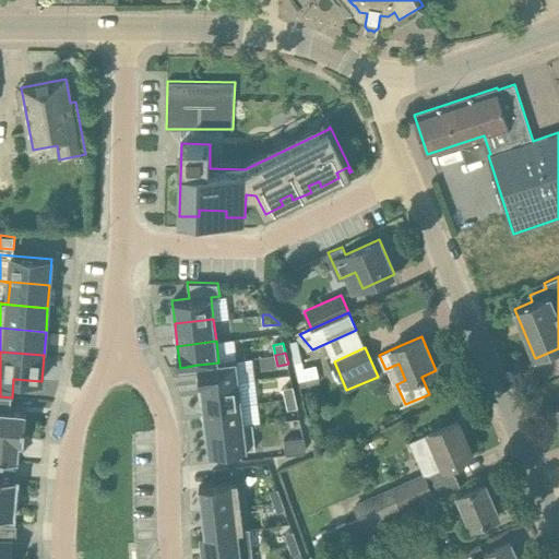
[(236,360),(218,363),(198,365),(201,388),(238,382),(236,360)]
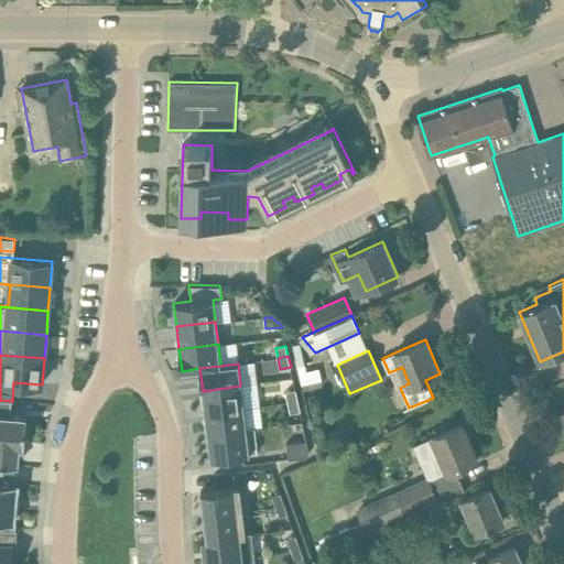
[(305,370),(299,371),(301,384),(320,380),(316,368),(305,370)]
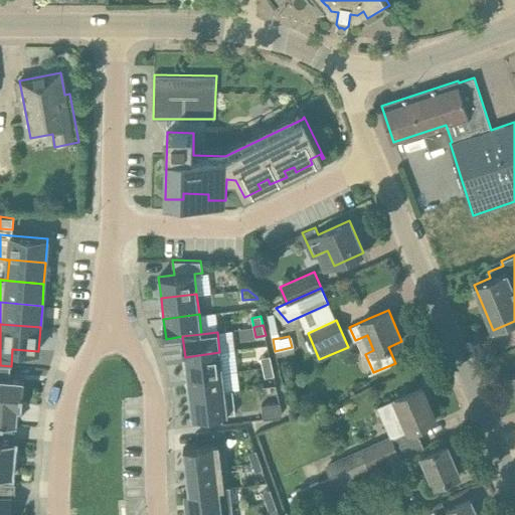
[(222,372),(219,352),(185,357),(187,377),(222,372)]
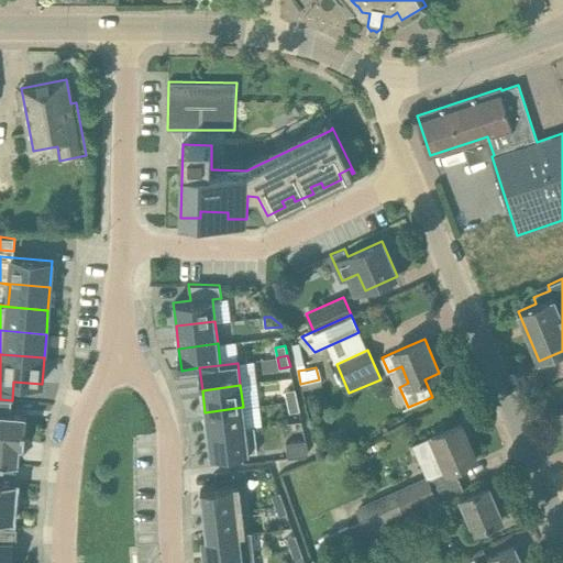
[(285,392),(287,401),(297,399),(295,389),(285,392)]
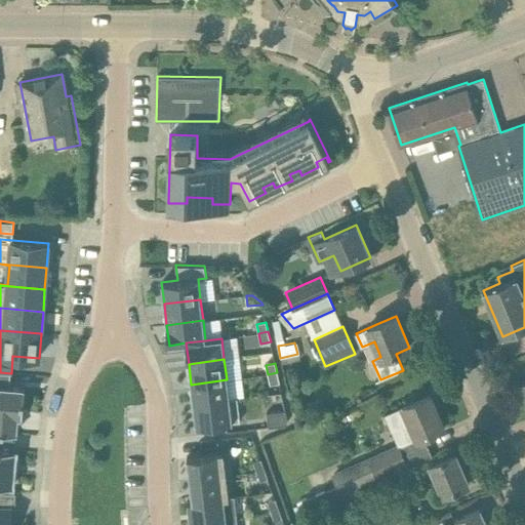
[(279,382),(277,372),(268,374),(270,385),(279,382)]
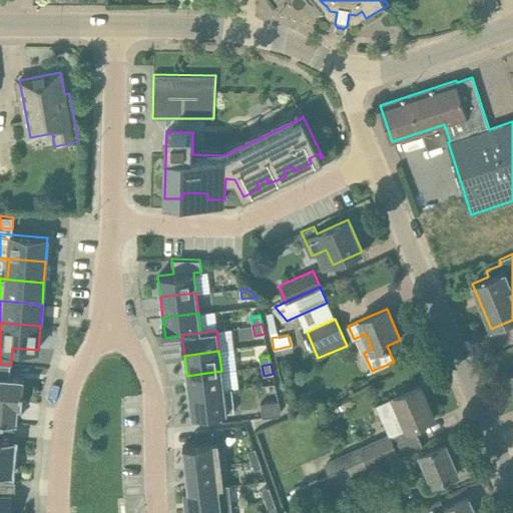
[(221,371),(186,376),(188,395),(223,390),(221,371)]
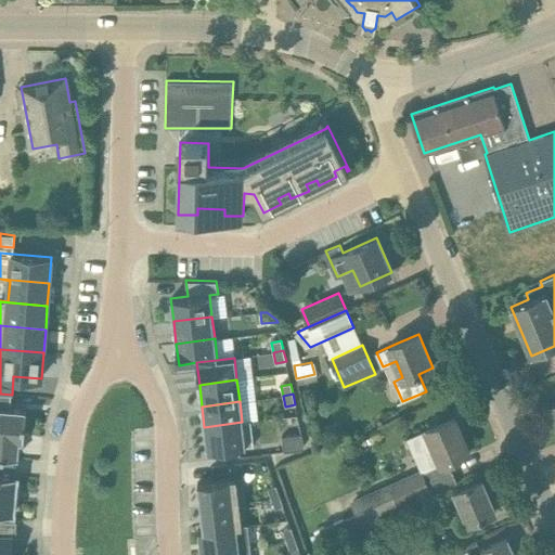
[(24,440),(26,410),(0,408),(0,455),(17,457),(18,440),(24,440)]
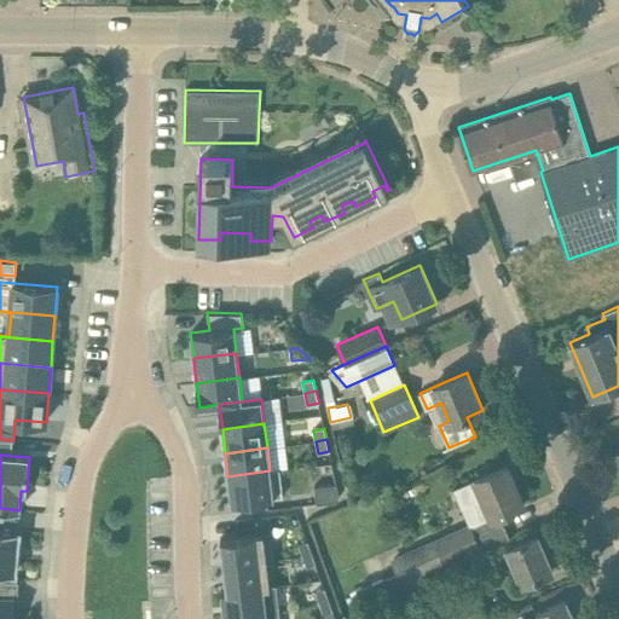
[(485,475),(453,489),(461,505),(481,497),(491,519),(502,514),(524,504),(507,466),(485,475)]
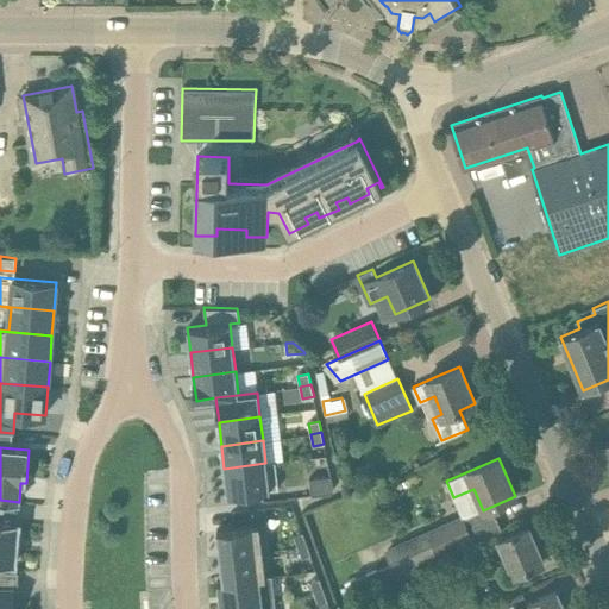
[(278,488),(275,462),(265,463),(224,469),(227,495),(278,488)]
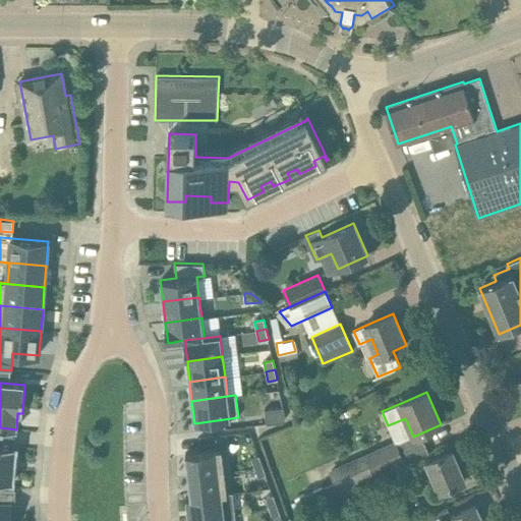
[(267,423),(283,421),(286,418),(285,406),(265,409),(267,423)]
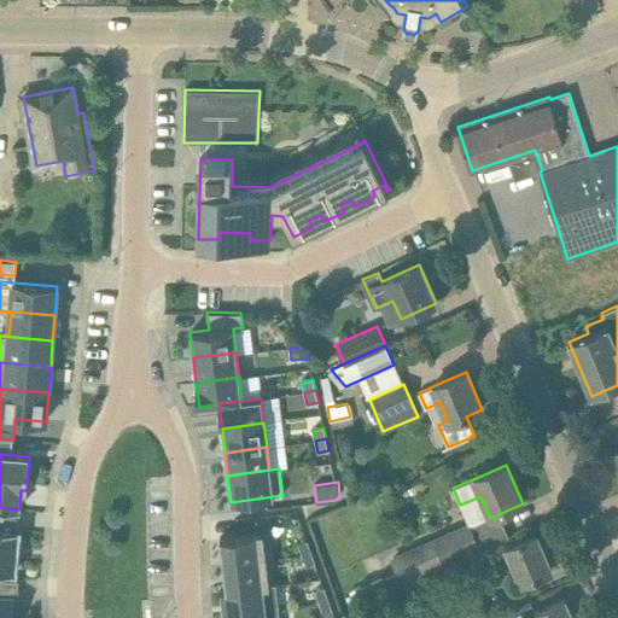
[(396,571),(350,592),(357,607),(403,587),(482,552),(477,542),(470,526),(467,524),(432,540),(391,559),(396,571)]
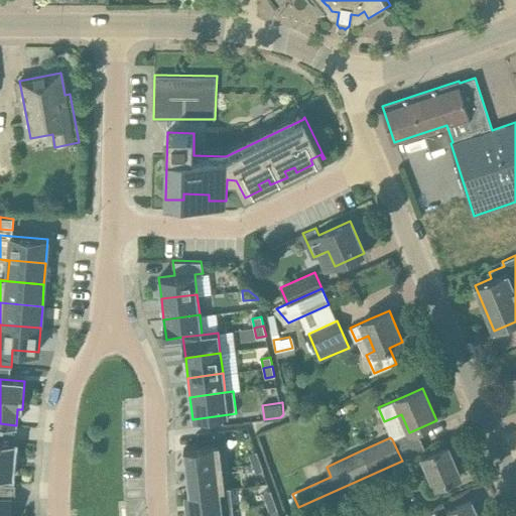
[(0,477),(13,478),(13,476),(12,476),(15,443),(16,443),(16,441),(0,439),(0,477)]
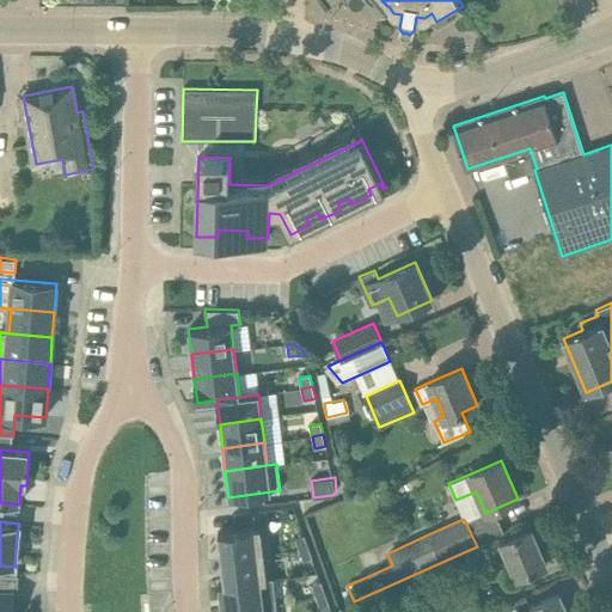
[(218,532),(221,558),(264,554),(261,527),(218,532)]
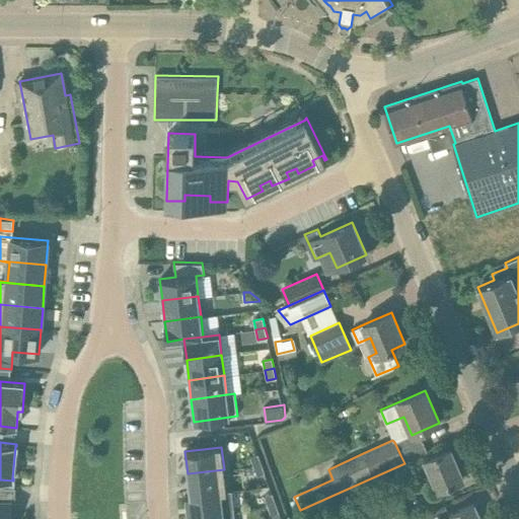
[(450,448),(432,456),(408,466),(414,480),(430,473),(438,491),(463,479),(450,448)]
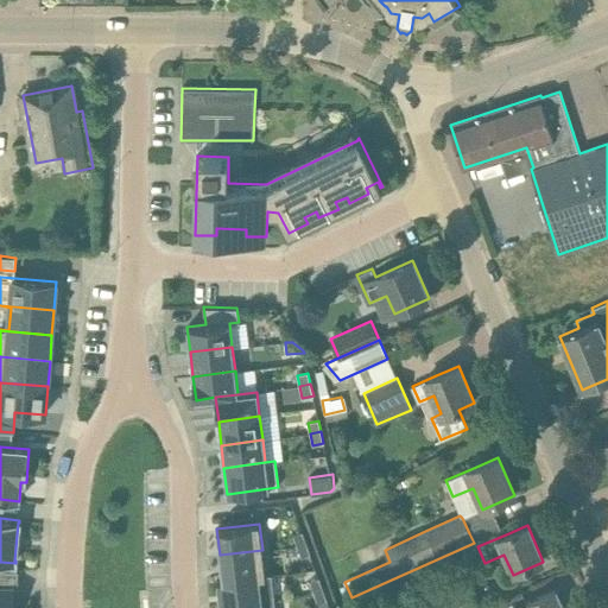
[(303,531),(293,533),(298,545),(306,542),(303,531)]
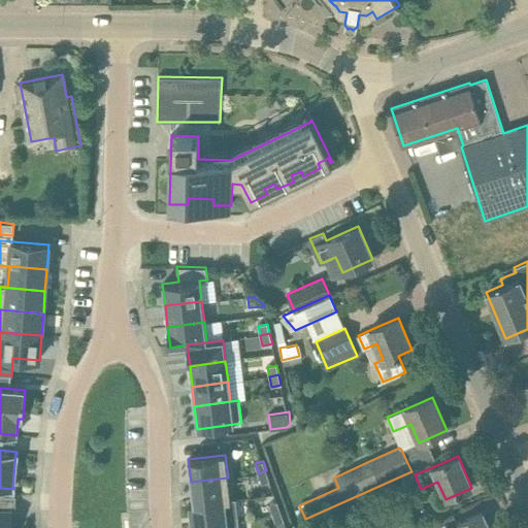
[(266,470),(259,473),(262,483),(269,481),(266,470)]
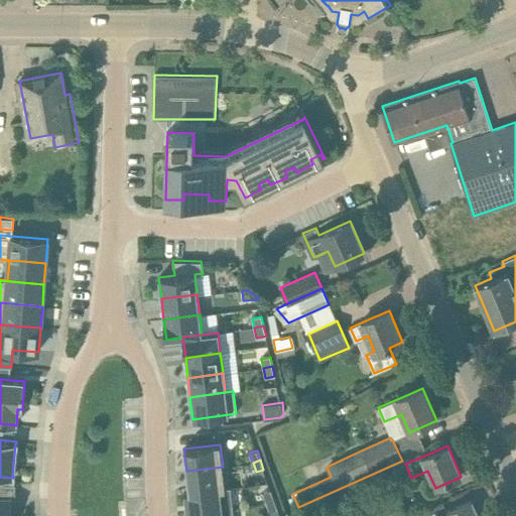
[(184,493),(184,494),(225,489),(223,467),(186,471),(188,492),(184,493)]
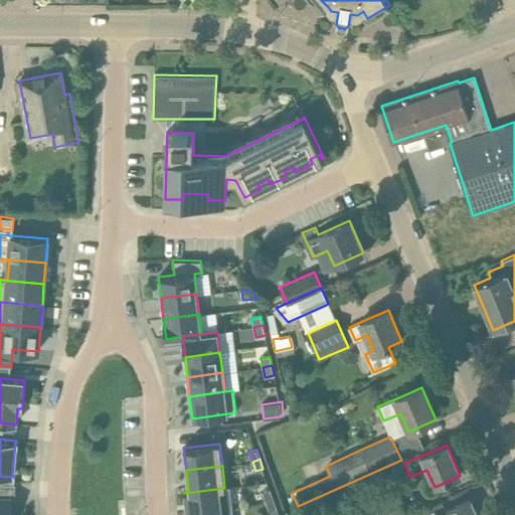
[(229,487),(224,488),(184,493),(186,514),(231,509),(229,487)]
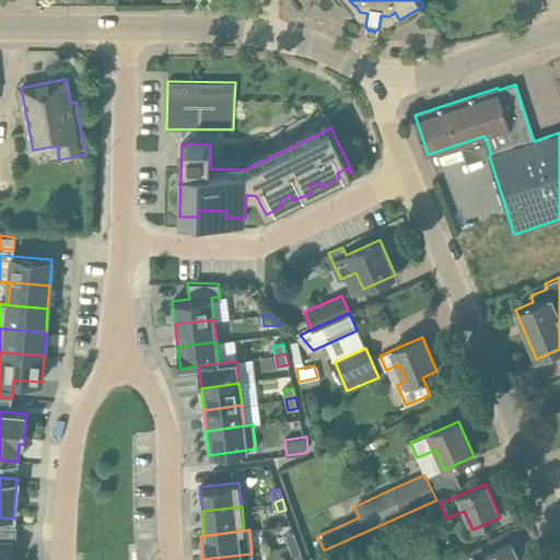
[(294,532),(286,534),(290,545),(298,541),(294,532)]
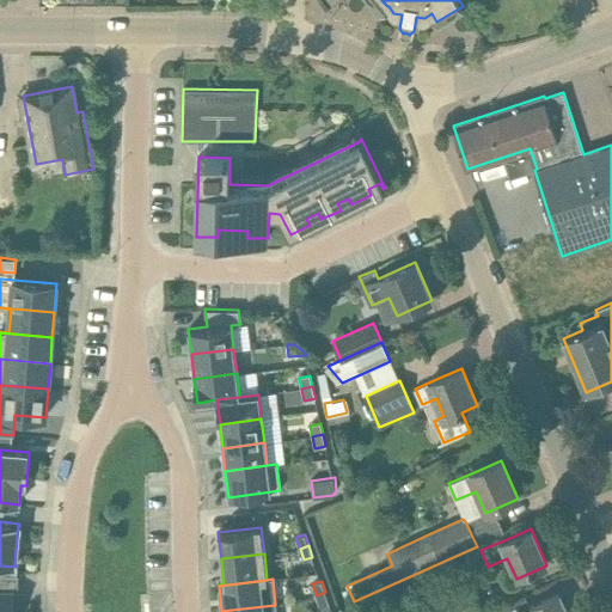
[(471,587),(420,611),(481,611),(483,611),(471,587)]
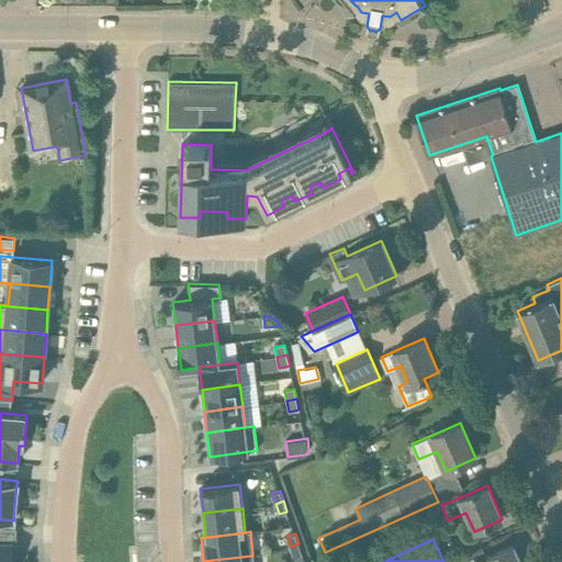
[(0,542),(0,561),(12,561),(13,554),(13,542),(0,542)]
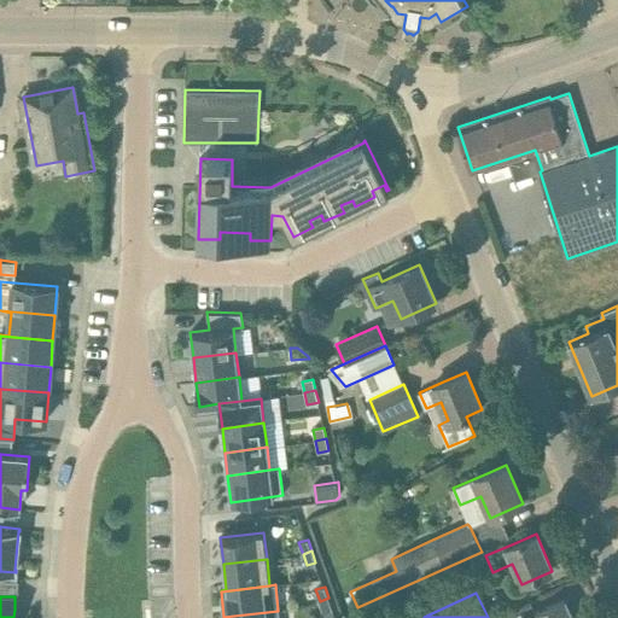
[(320,601),(324,612),(332,610),(328,598),(320,601)]
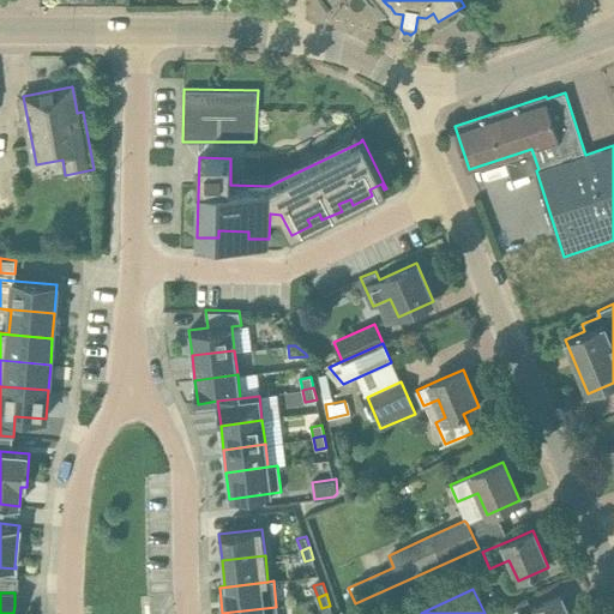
[(569,613),(561,595),(539,605),(517,613),(569,613)]
